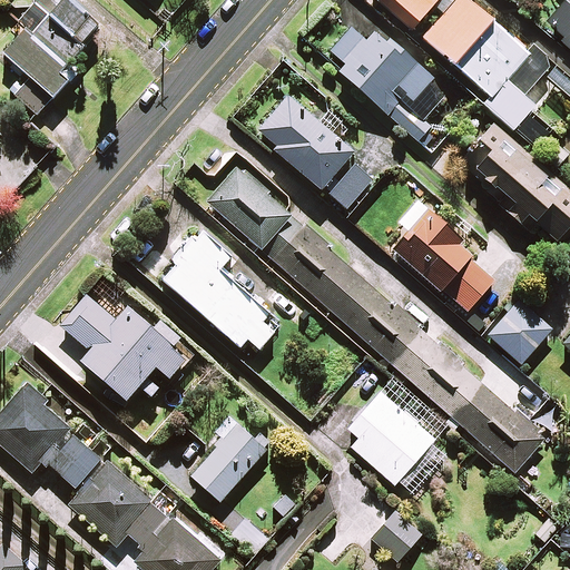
[(100,30),(70,0),(35,0),(9,28),(20,39),(5,55),(30,80),(16,96),(37,117),(79,75),(68,64),(100,30)]
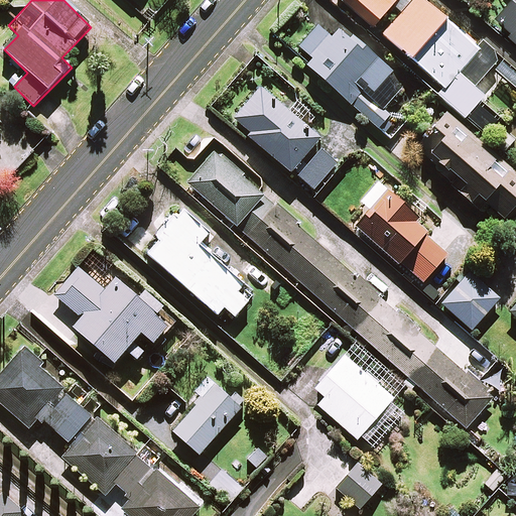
[(397,0),(340,0),(373,28),(397,0)]
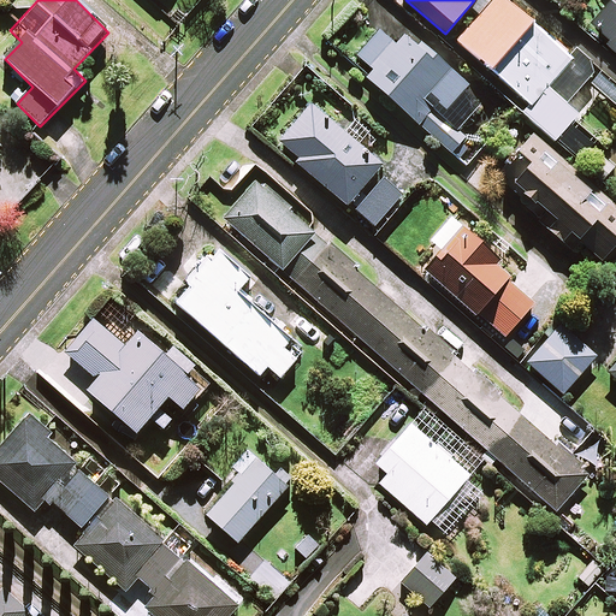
[(507,0),(496,0),(458,42),(531,108),(525,116),(556,142),(579,116),(549,89),(574,61),(507,0)]
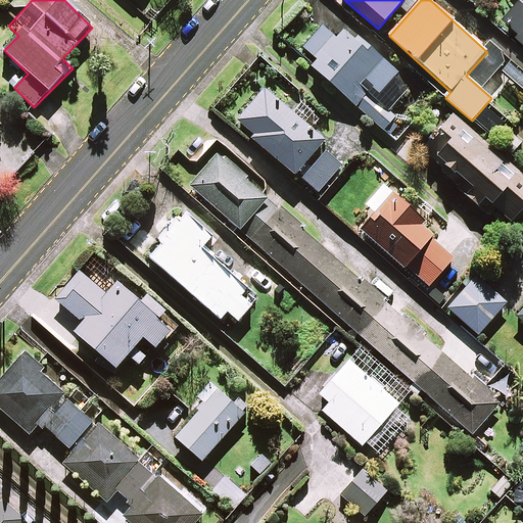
[(522,0),(521,0),(502,22),(522,41),(522,0)]
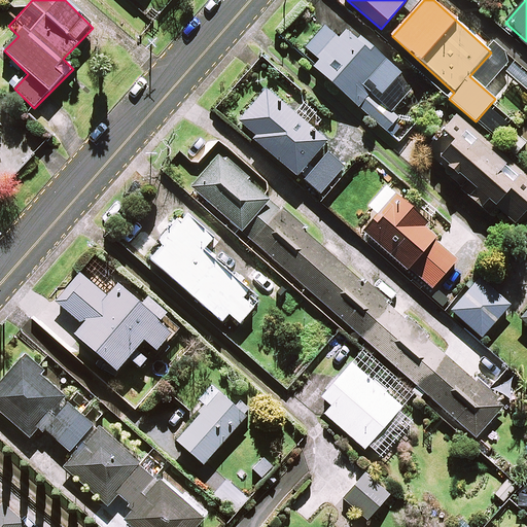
[(339,40),(324,28),(306,48),(320,61),(314,68),(398,143),(413,127),(394,110),(414,88),(348,30),(339,40)]
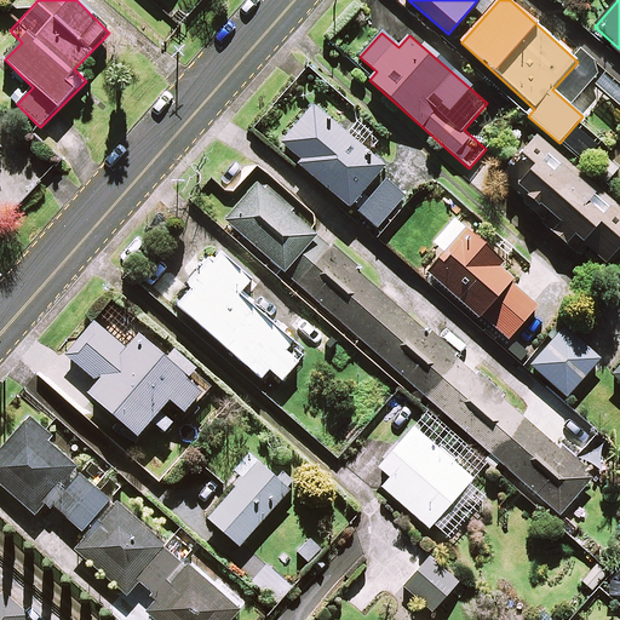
[(385,168),(314,108),(280,149),(350,208),(385,168)]
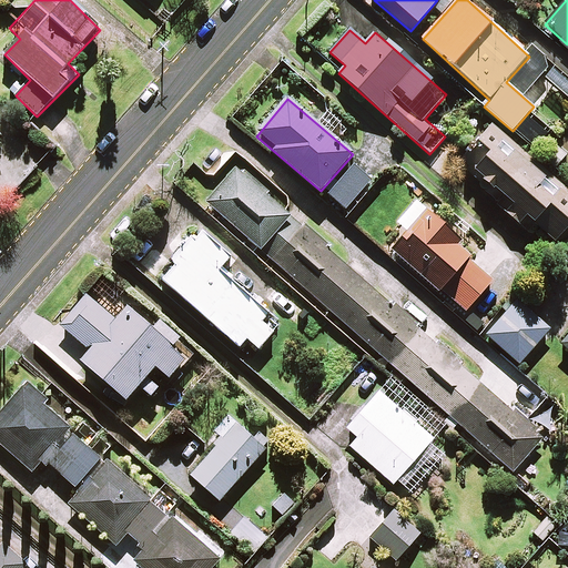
[(511,143),(490,124),(460,160),(505,199),(498,206),(531,235),(538,227),(555,242),(567,226),(567,191),(550,175),(546,180),(508,146),(511,143)]
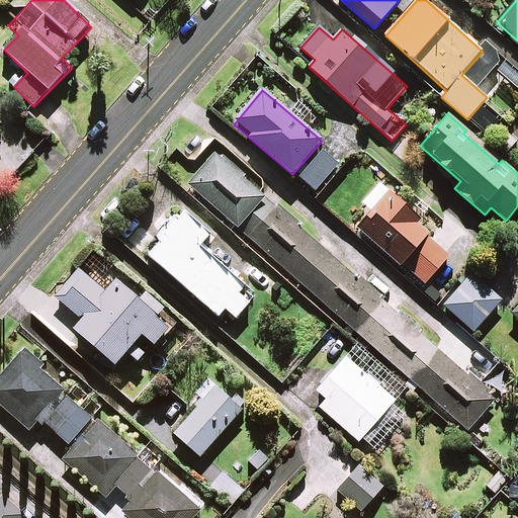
[(338,165),(323,152),(299,178),(316,191),(338,165)]
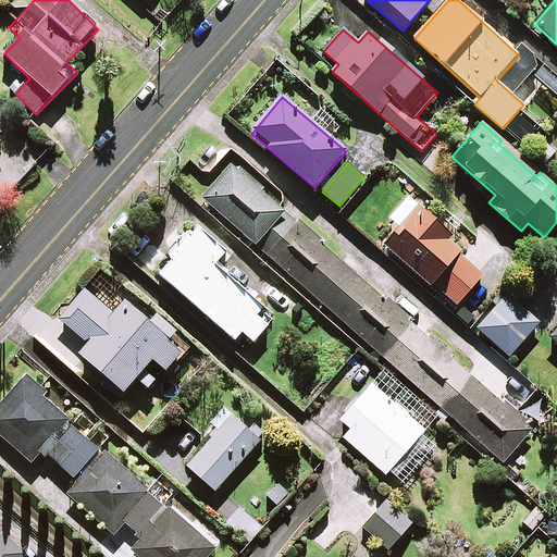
[(286,212),(234,165),(203,199),(256,246),(286,212)]
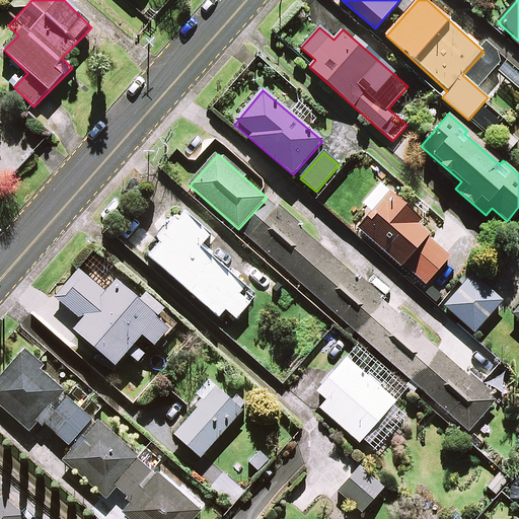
[(434,231),(381,184),(364,204),(372,211),(358,228),(424,287),(449,257),(427,238),(434,231)]
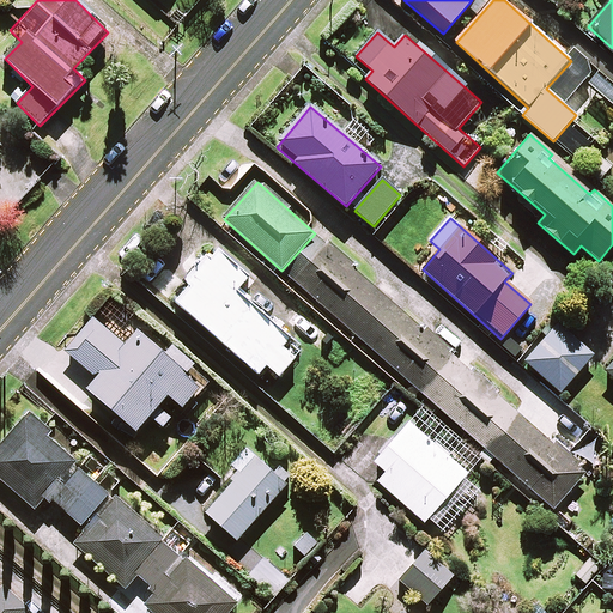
[(587,473),(320,238),(287,275),(486,450),(484,454),(551,513),(587,473)]
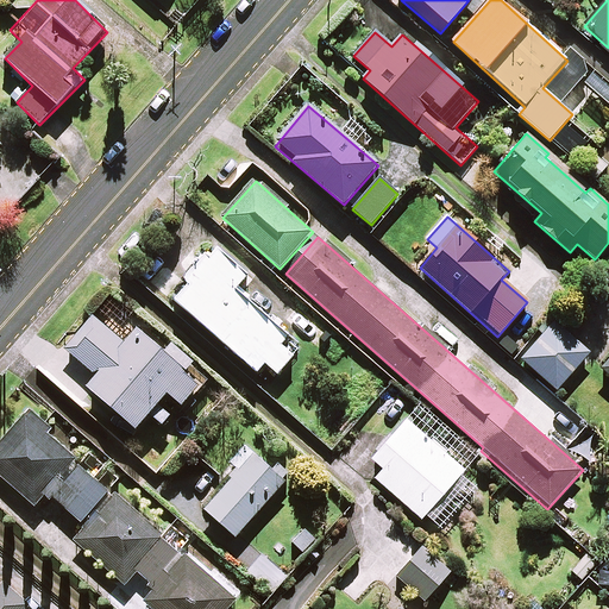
[(211,257),(207,255),(183,282),(188,287),(175,301),(257,371),(264,363),(277,375),(294,356),(281,344),(287,338),(234,292),(248,276),(217,250),(211,257)]
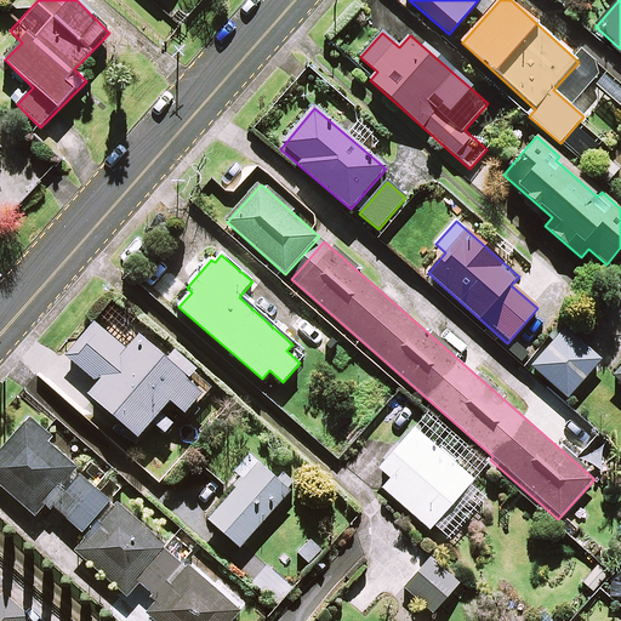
[(138,438),(153,422),(166,434),(174,425),(160,414),(171,402),(186,415),(203,394),(188,381),(197,371),(175,352),(172,355),(143,330),(126,349),(96,323),(67,357),(100,385),(90,396),(138,438)]
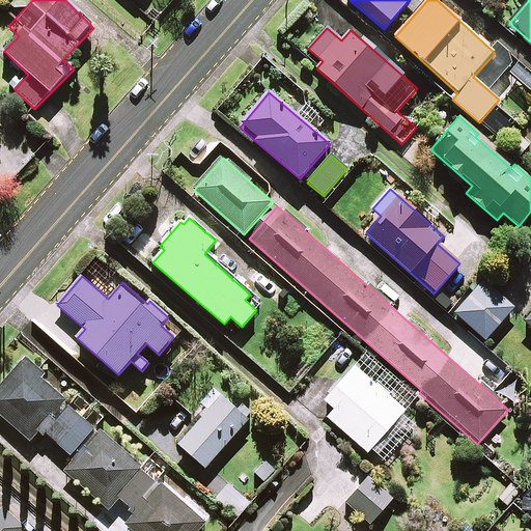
[(484,279),(455,312),(487,340),(516,307),(484,279)]
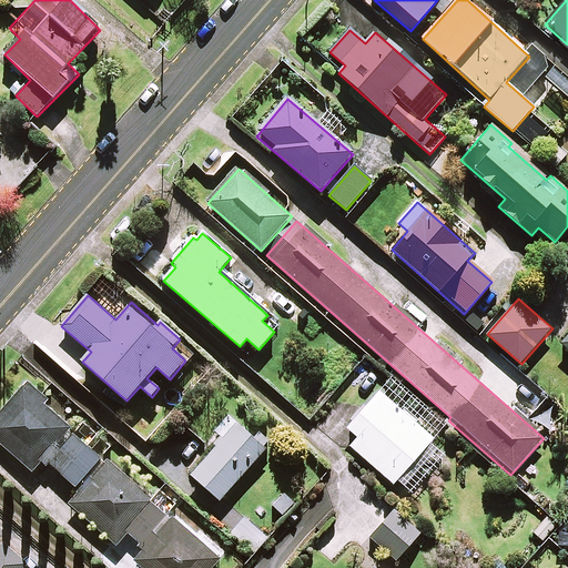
[(212,567),(220,560),(23,388),(0,415),(0,444),(32,473),(43,459),(80,492),(69,504),(117,546),(128,534),(145,549),(134,563),(141,567),(212,567)]
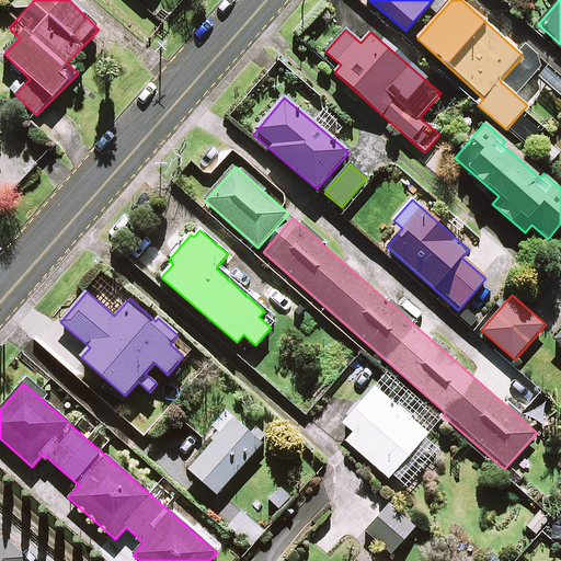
[(428,435),(376,388),(345,422),(348,443),(389,479),(428,435)]
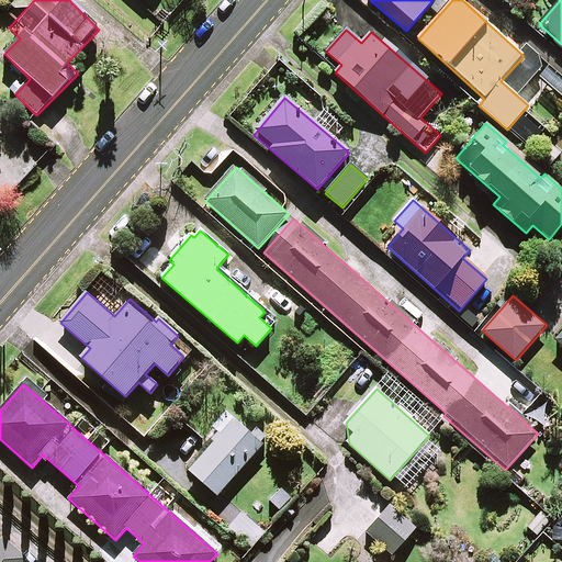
[(263,445),(235,419),(189,471),(217,496),(263,445)]
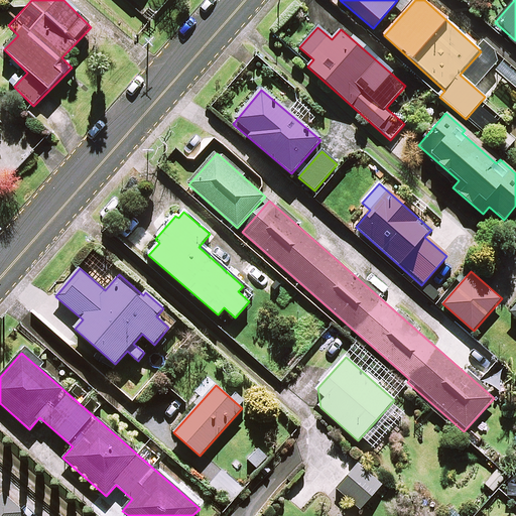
[(400,418),(393,411),(365,440),(372,446),(400,418)]
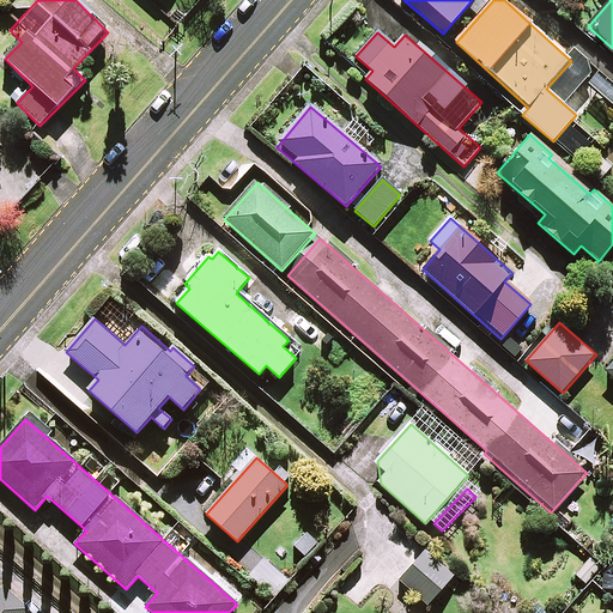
[(453,577),(425,552),(401,580),(429,605),(453,577)]
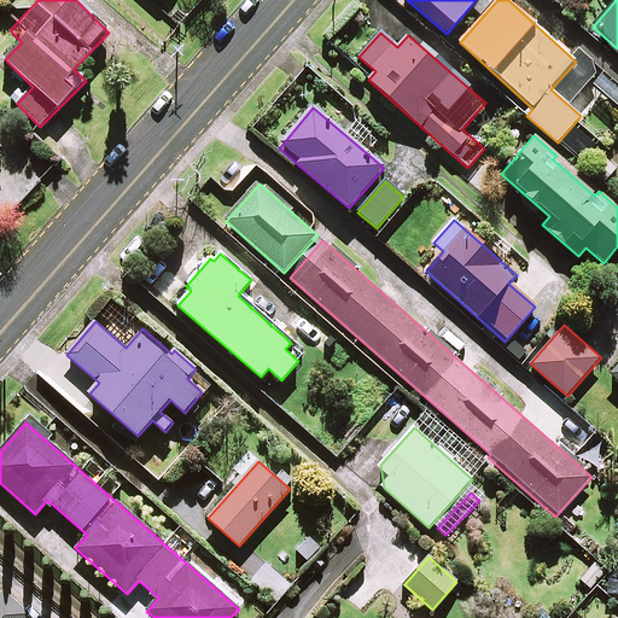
[(607,572),(595,563),(579,581),(592,592),(607,572)]
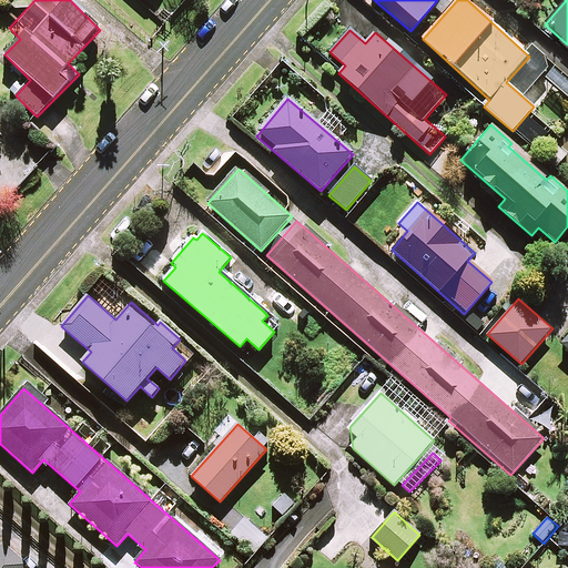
[(0,554),(0,567),(23,567),(26,565),(6,547),(0,554)]
